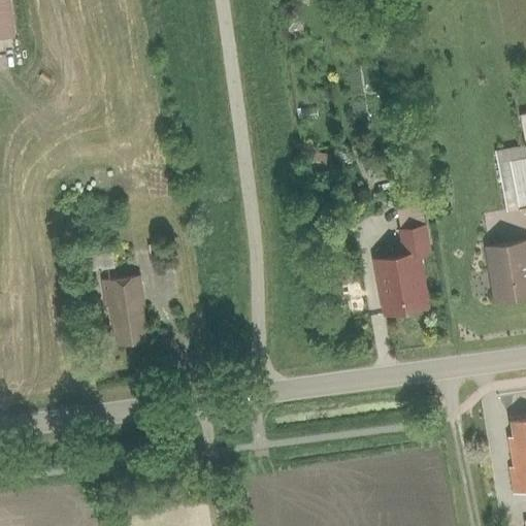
[(525,142),(494,149),(504,205),(525,200),(525,142)]
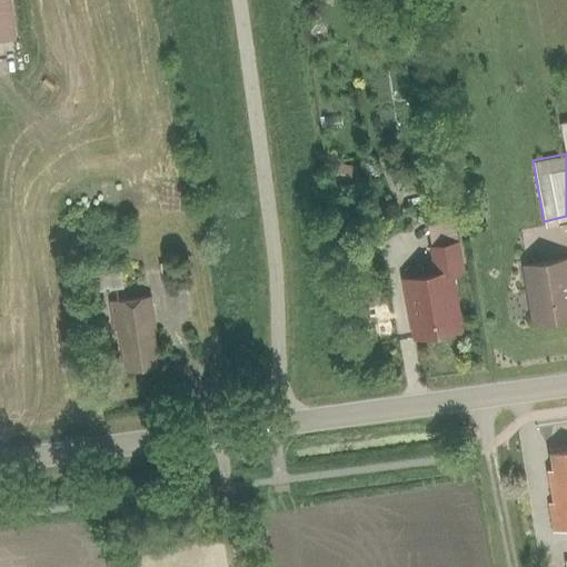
[(463,272),(458,246),(434,249),(438,277),(451,275),(463,272)]
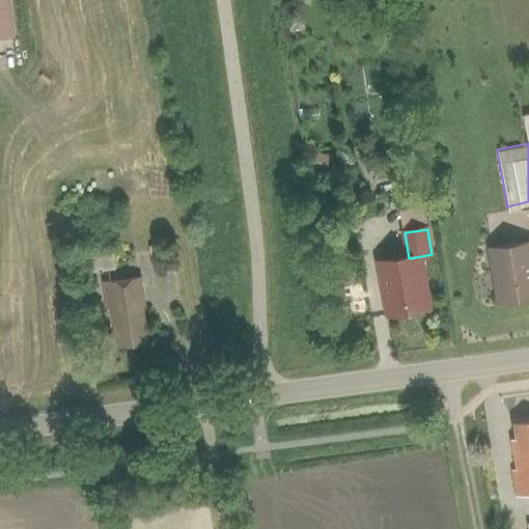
[(111,237),(80,242),(85,271),(116,266),(111,237)]
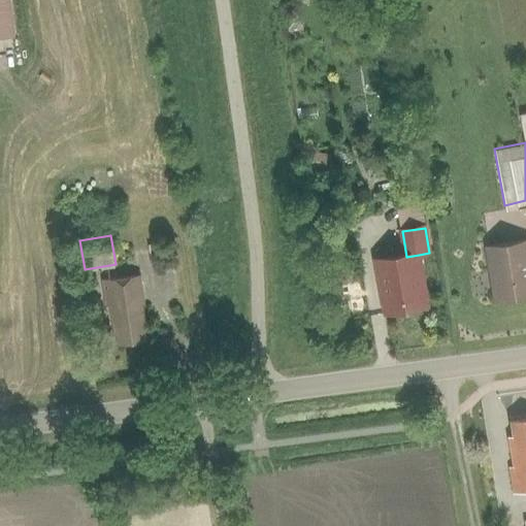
[(525,244),(525,242),(484,250),(493,306),(525,300),(525,244)]
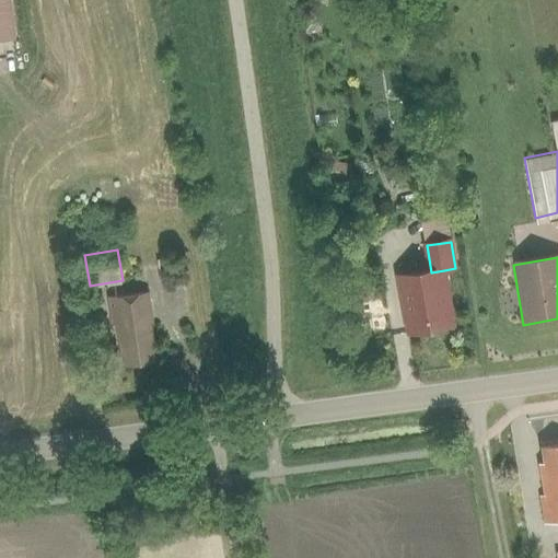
[(431,272),(397,278),(407,337),(454,328),(444,270),(431,272)]
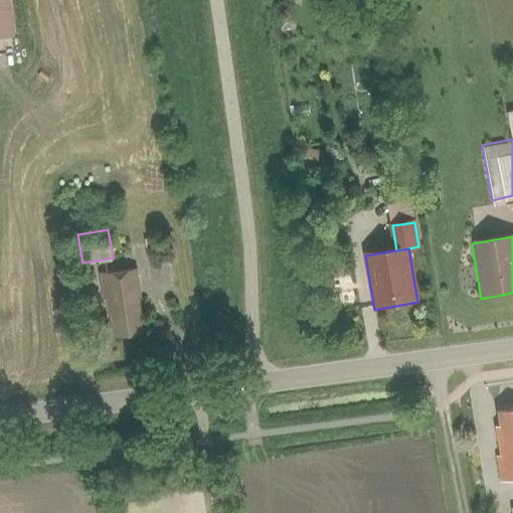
[(135,268),(99,274),(110,334),(145,328),(135,268)]
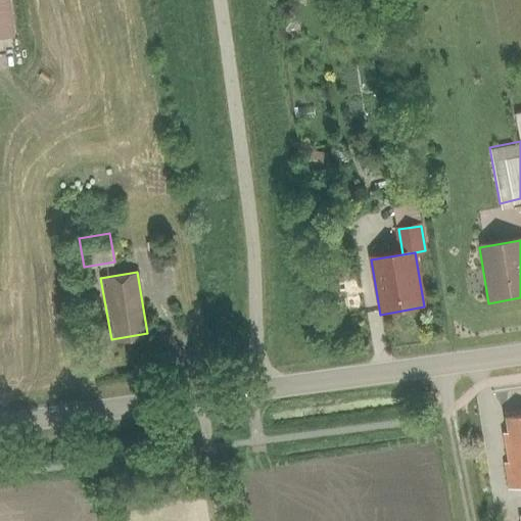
[(520,418),(500,422),(511,490),(520,488),(520,418)]
